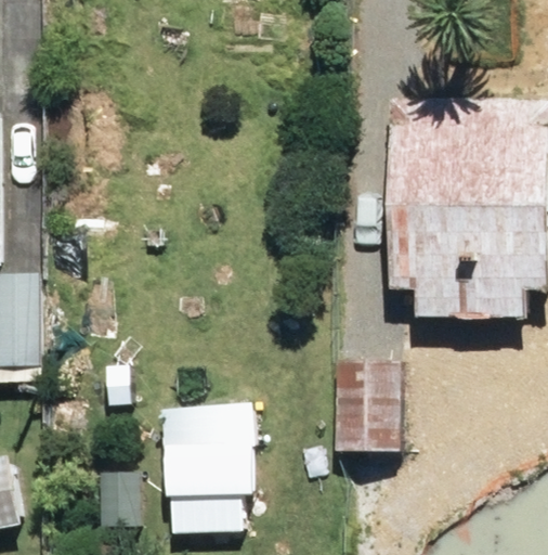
[(386,287),(412,287),(413,317),(522,315),(522,289),(547,288),(547,150),(547,98),(385,99),(386,287)]
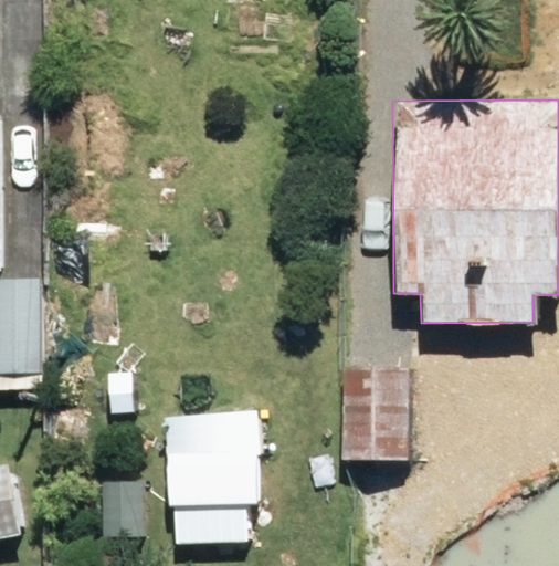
[(0,279),(13,279),(12,126),(0,126),(0,279)]
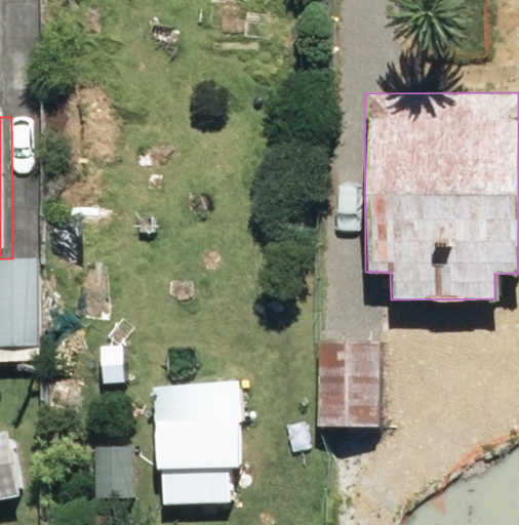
[(0,352),(46,352),(45,265),(0,266),(0,352)]
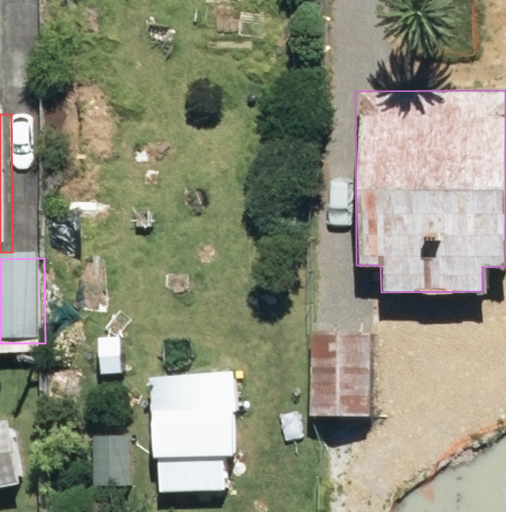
[(312,423),(378,424),(379,340),(313,339),(312,423)]
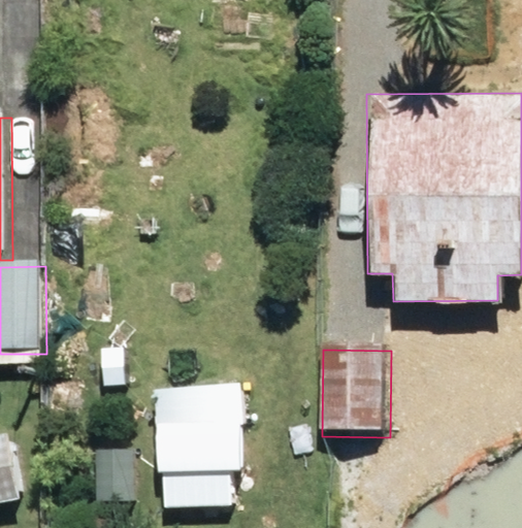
[(0,512),(30,505),(18,441),(0,444),(0,512)]
